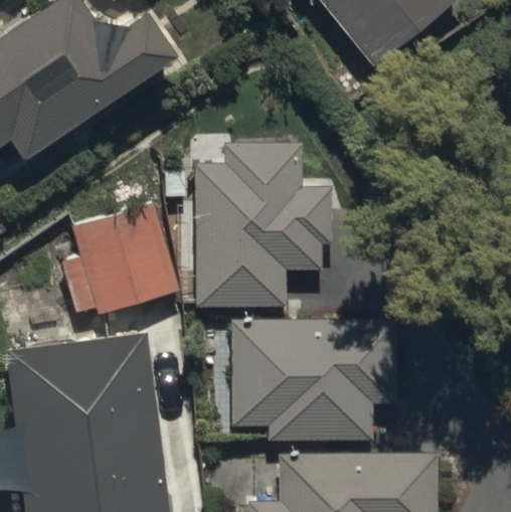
[(0,171),(19,158),(22,162),(175,59),(145,15),(125,28),(94,24),(76,0),(57,0),(0,39),(0,171)]
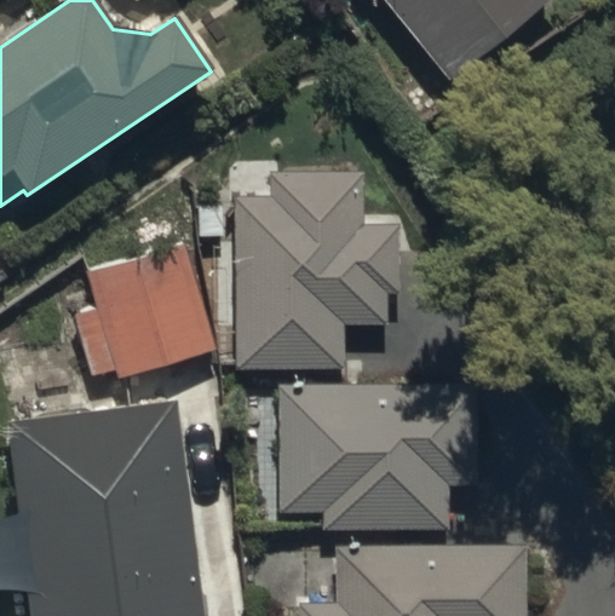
[(386,0),(453,81),(552,0),(386,0)]
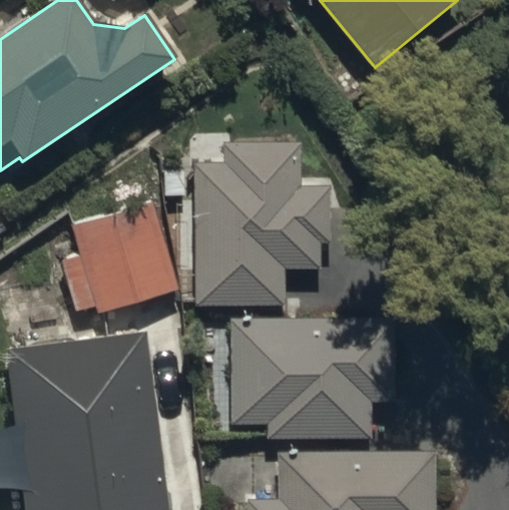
[(302,141),(222,142),(222,163),(195,163),(195,305),(285,305),(285,270),(322,270),(322,243),(332,243),(332,185),(302,185),(302,141)]
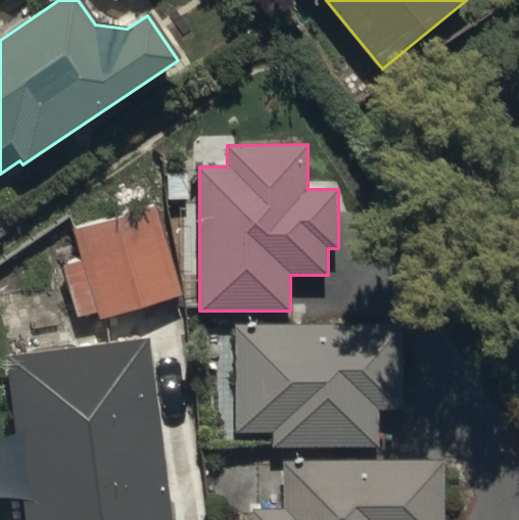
[(64,202),(102,319),(184,292),(146,176),(64,202)]
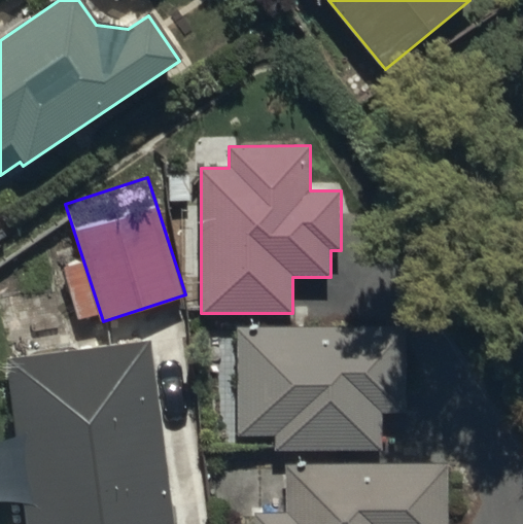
[(239,381),(239,434),(277,434),(277,451),(383,451),(383,413),(408,413),(408,325),(401,325),(401,281),(313,281),(313,327),(217,327),(217,381),(239,381)]
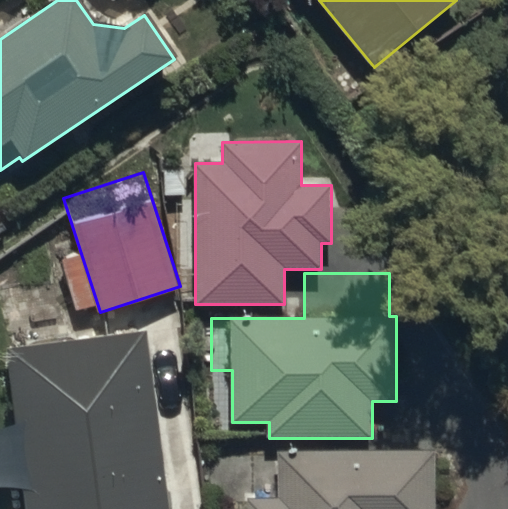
[(167,508),(147,331),(5,348),(23,508),(167,508)]
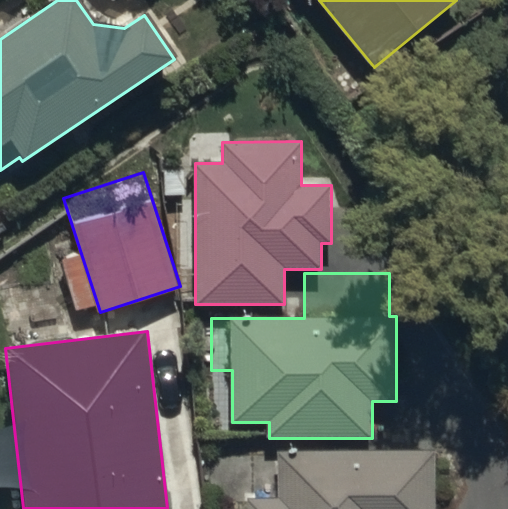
[(434,508),(436,450),(279,449),(278,498),(247,498),(246,508),(434,508)]
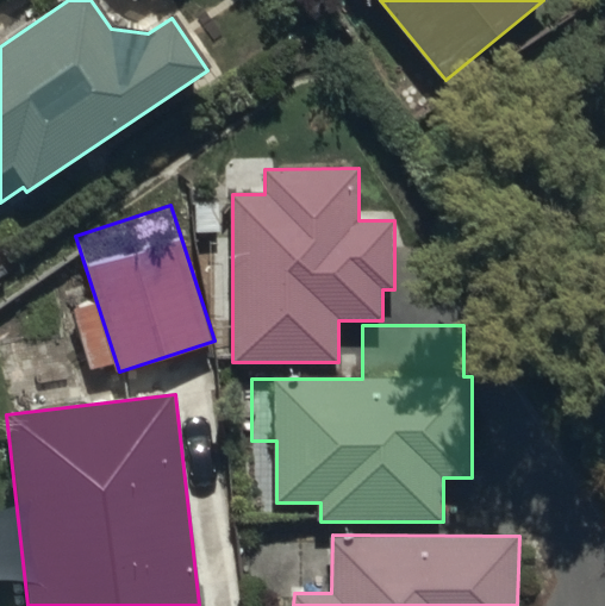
All buildings are outlined.
